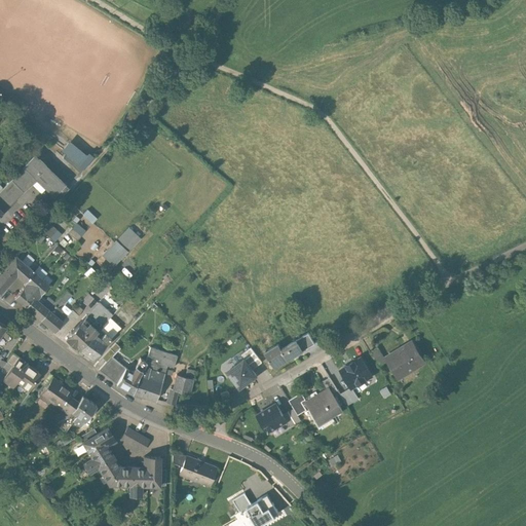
[(85,156),(70,143),(63,151),(68,156),(64,160),(80,175),(94,159),(87,154),(85,156)]
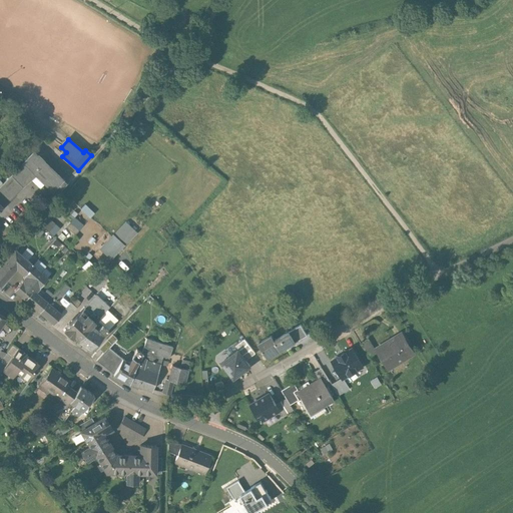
[(62,179),(33,151),(0,184),(0,203),(3,206),(35,174),(52,190),(62,179)]
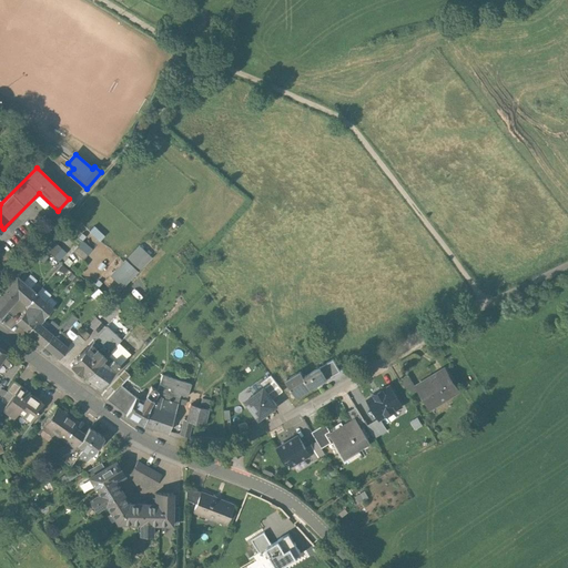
[(74,204),(69,199),(58,211),(62,216),(74,204)]
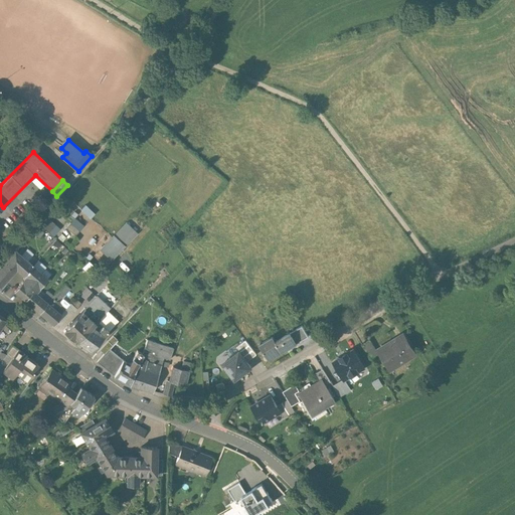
[(46,217),(40,224),(52,236),(59,229),(46,217)]
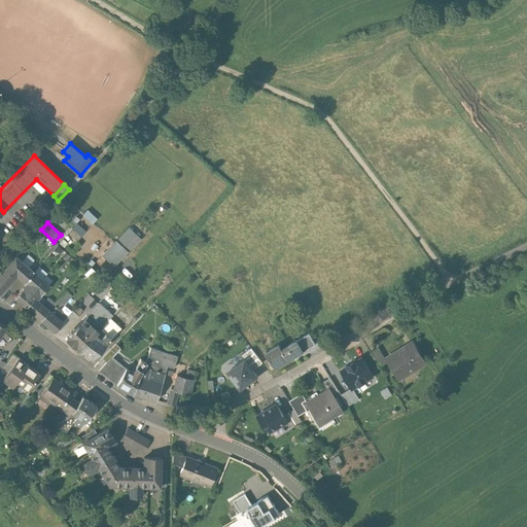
[(129,227),(103,255),(114,267),(141,239),(129,227)]
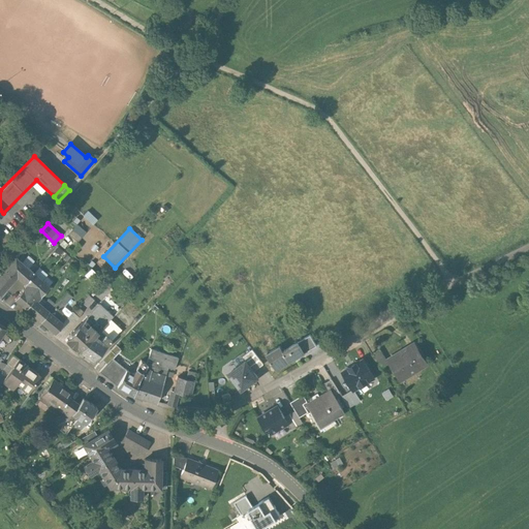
[(71,229),(68,234),(78,242),(81,237),(71,229)]
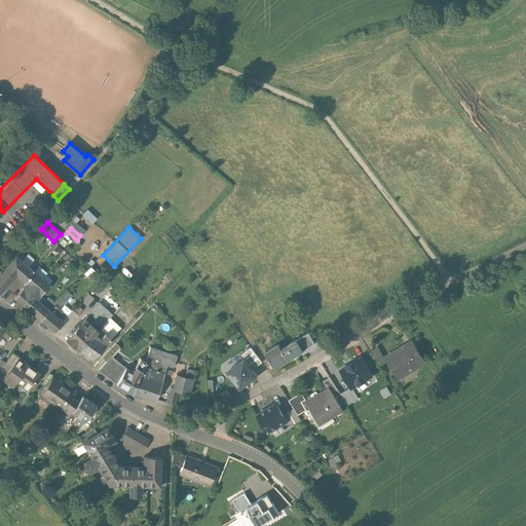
[(0,272),(0,292),(1,293),(16,274),(27,284),(36,272),(15,255),(0,272)]
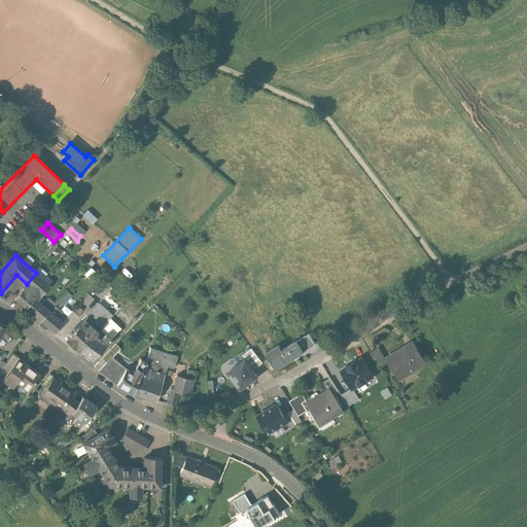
[(14,300),(27,309),(35,299),(37,301),(49,284),(36,273),(27,284),(14,300)]
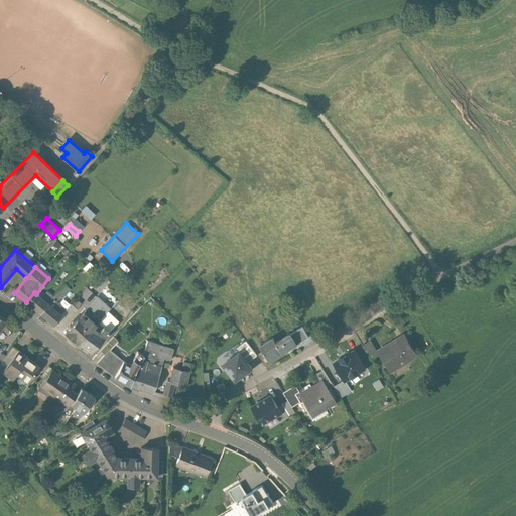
[(54,297),(48,304),(61,315),(67,310),(56,301),(61,298),(70,289),(65,285),(54,297)]
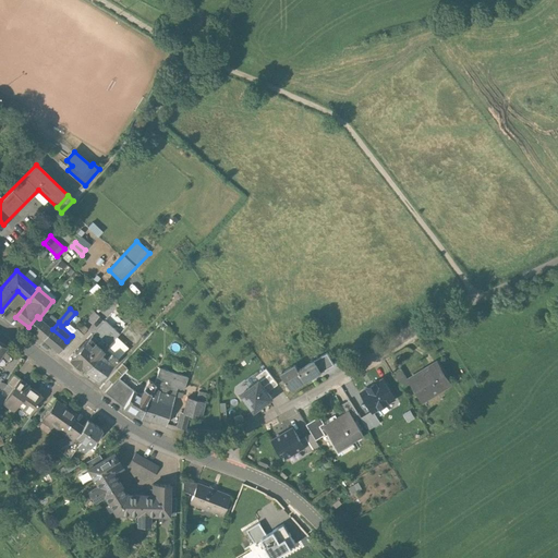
[(51,315),(45,323),(52,329),(59,322),(51,315)]
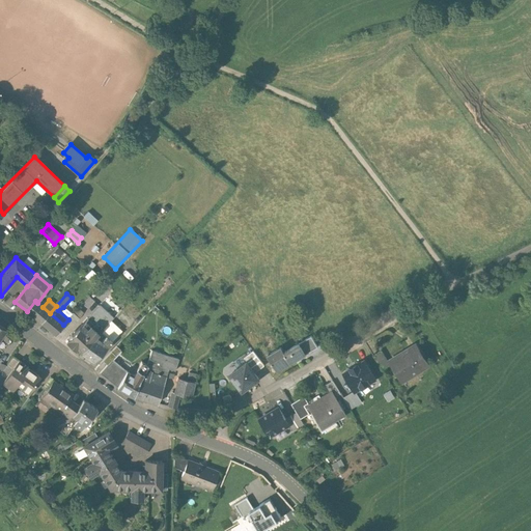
[(27,311),(42,324),(50,313),(43,307),(37,303),(35,301),(27,311)]
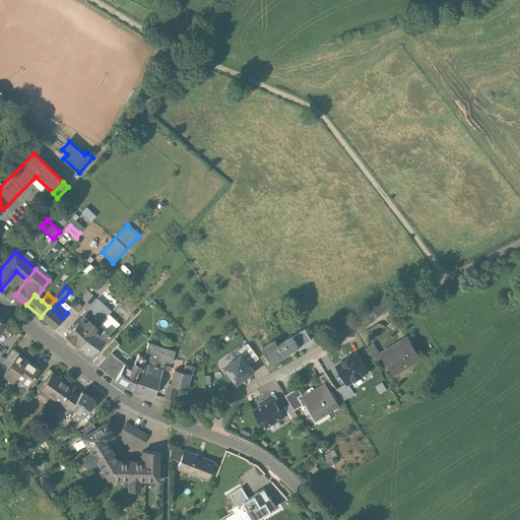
[(87,310),(83,311),(66,330),(64,335),(73,343),(75,342),(79,345),(109,315),(112,312),(98,299),(87,310)]
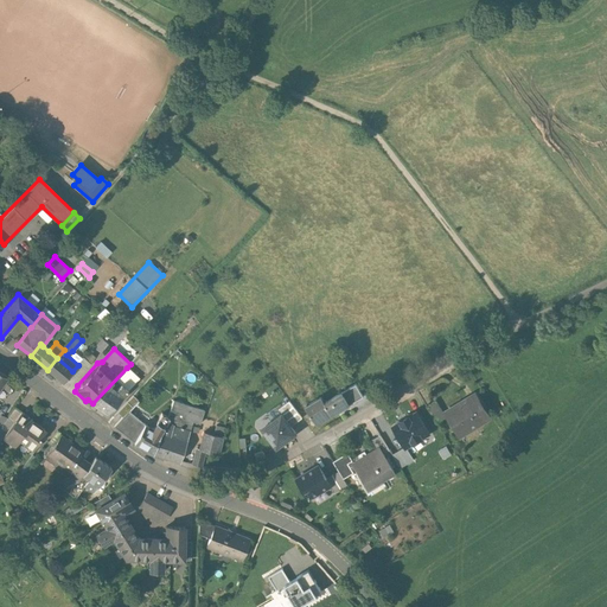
[(72,371),(65,379),(71,384),(95,359),(89,353),(78,365),(72,371)]
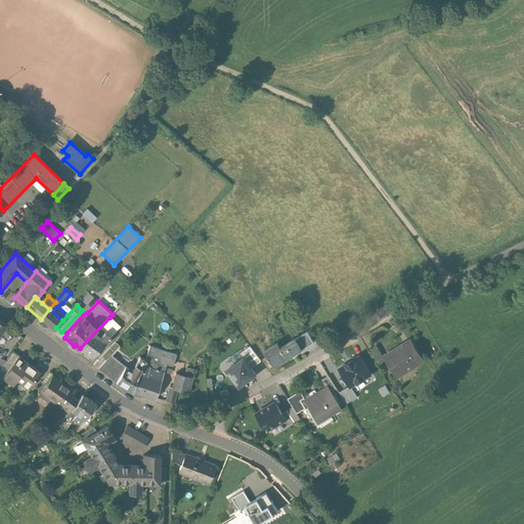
[(49,309),(41,319),(54,330),(56,328),(62,320),(49,309)]
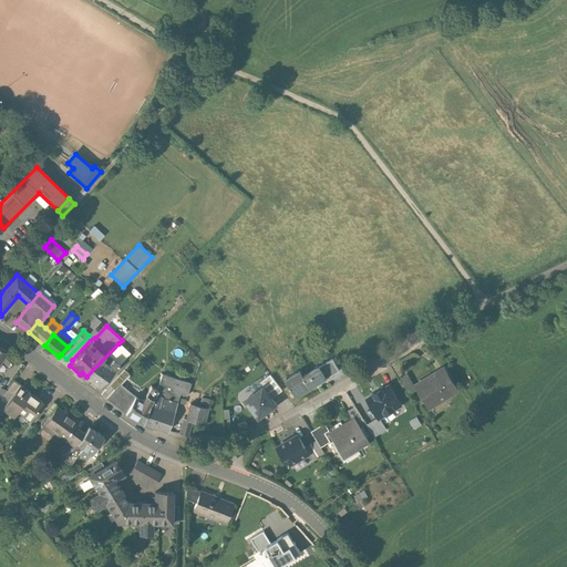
[(119,343),(86,377),(101,387),(130,354),(119,343)]
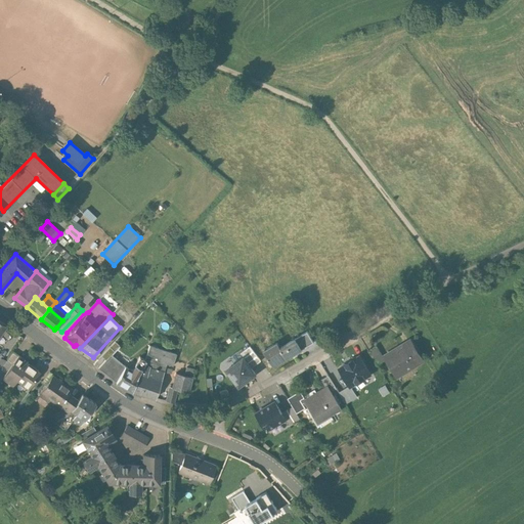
[(296,338),(301,348),(312,341),(307,332),(296,338)]
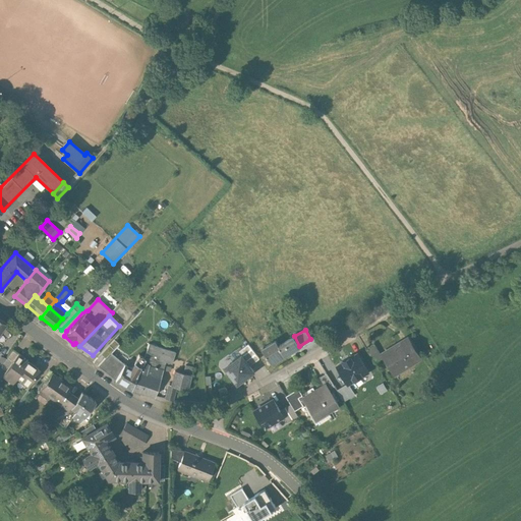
[(278,344),(285,355),(300,347),(299,346),(294,336),(293,335),(278,344)]
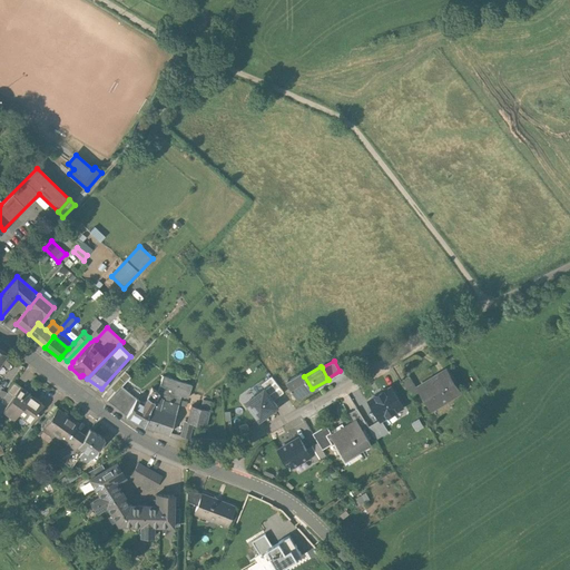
[(446,369),(416,386),(420,391),(432,410),(461,392),(446,369)]
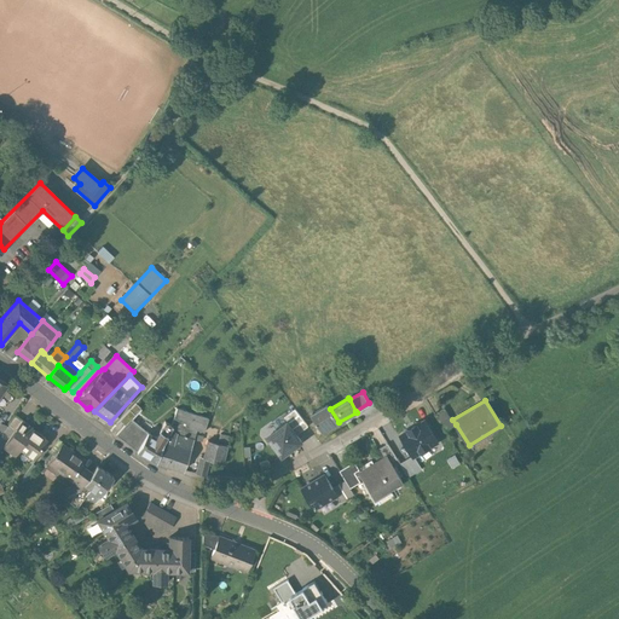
[(312,412),(323,431),(339,422),(330,409),(327,403),(312,412)]
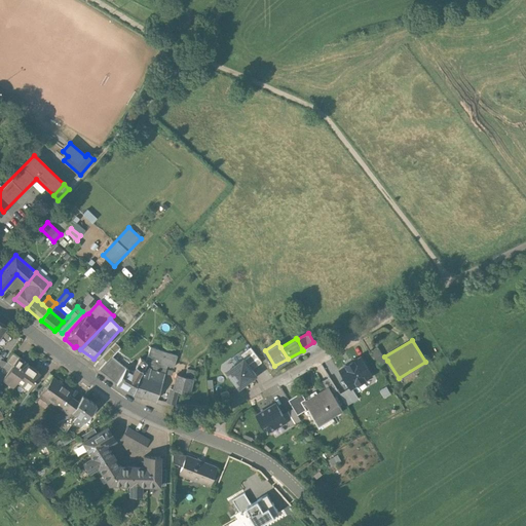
[(102,359),(106,363),(112,358),(120,348),(115,344),(102,359)]
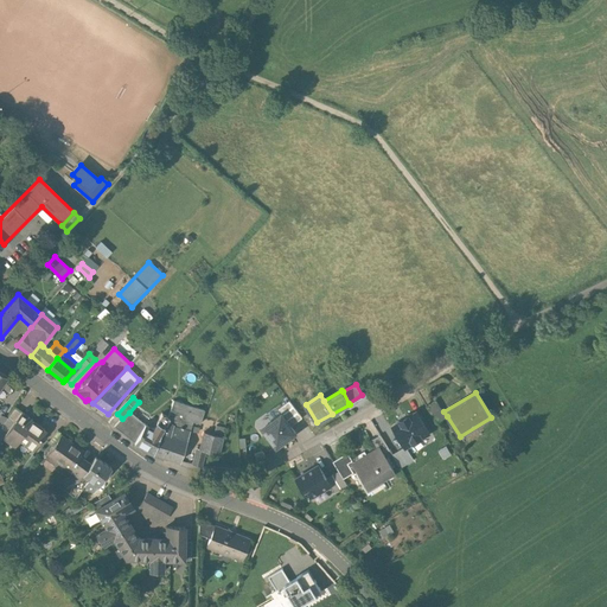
[(447,416),(443,411),(438,400),(427,406),(436,421),(447,416)]
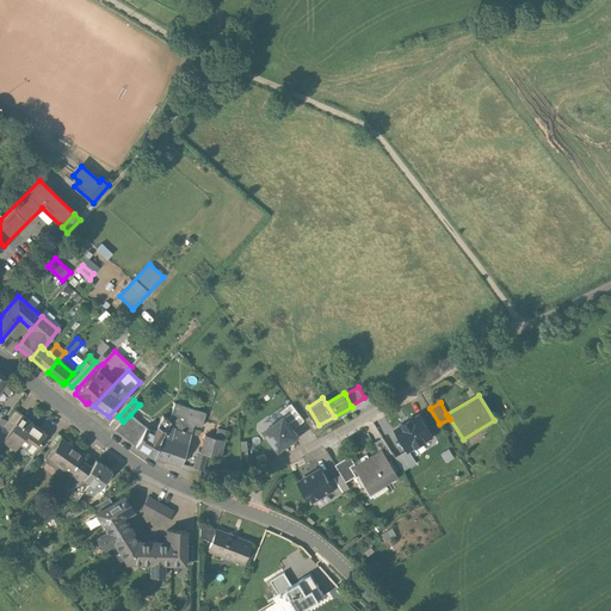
[(170,421),(154,457),(181,466),(195,424),(201,426),(205,414),(174,405),(172,418),(170,421)]
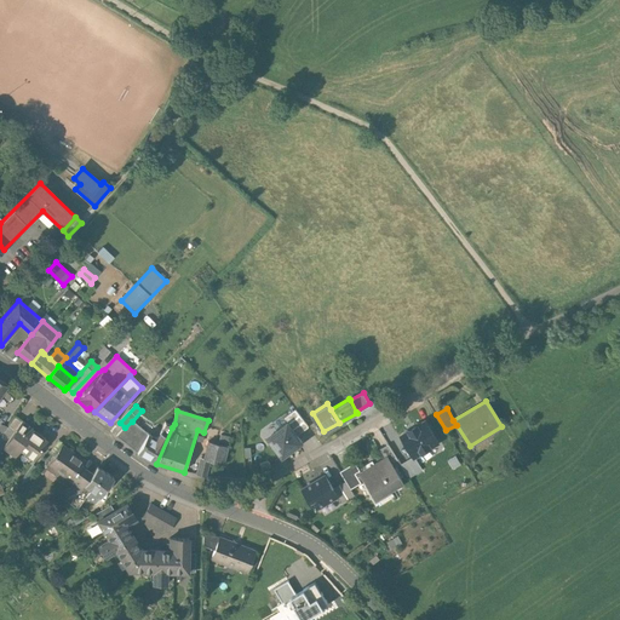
[(285,418),(287,422),(296,435),(306,426),(296,411),(285,418)]
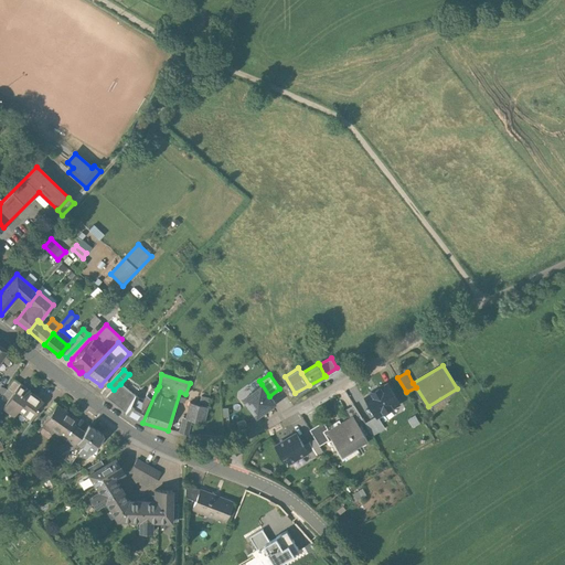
[(20,383),(13,380),(7,390),(0,398),(0,412),(4,406),(18,386),(20,383)]
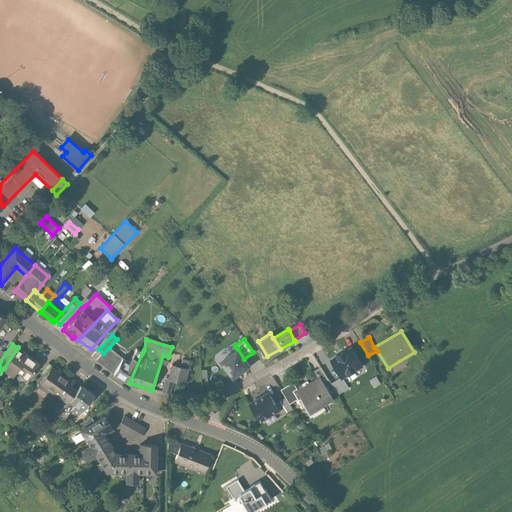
[(351,347),(332,358),(342,376),(362,365),(351,347)]
